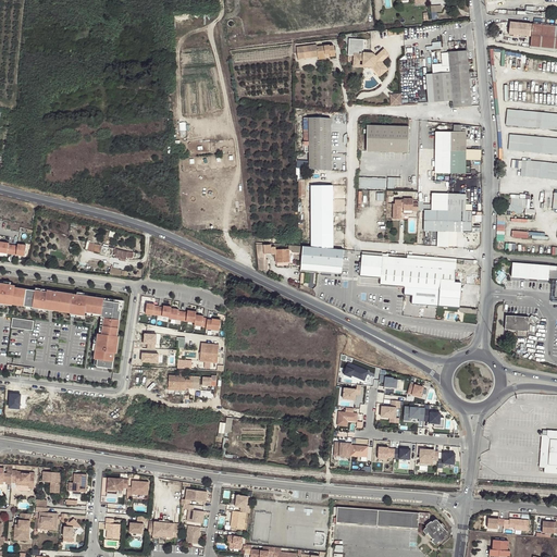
[(509,34),(514,35),(519,35),(531,36),(532,24),(510,22),(509,34)]
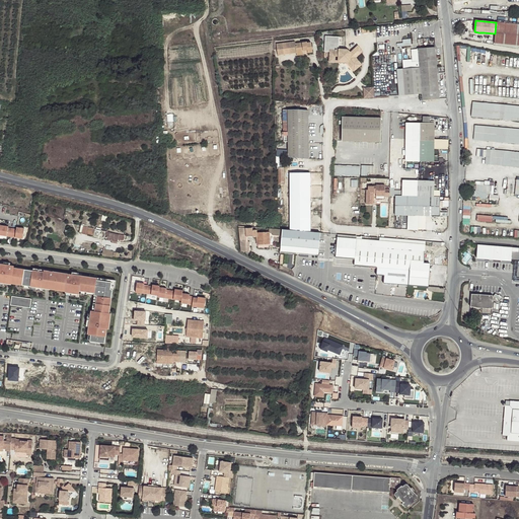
[(518,24),(497,22),(495,43),(518,45),(518,24)]
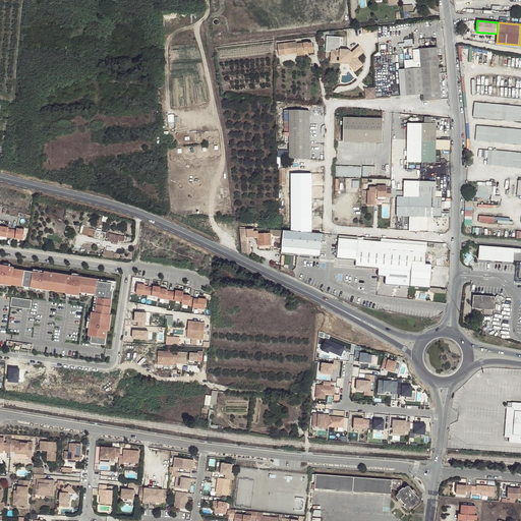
[(279,55),(298,53),(304,52),(304,51),(309,51),(309,52),(309,53),(313,52),(312,43),(308,43),(308,42),(296,44),(296,42),(278,44),(279,55)]
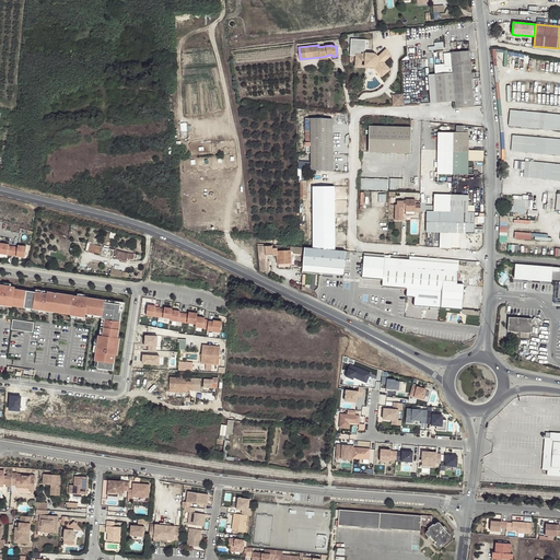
[(374,67),(375,69),(381,74),(384,72),(385,73),(389,70),(384,62),(392,56),(386,49),(378,56),(375,54),(362,53),(362,55),(356,54),(356,63),(362,63),(362,61),(365,61),(364,65),(364,66),(374,67)]
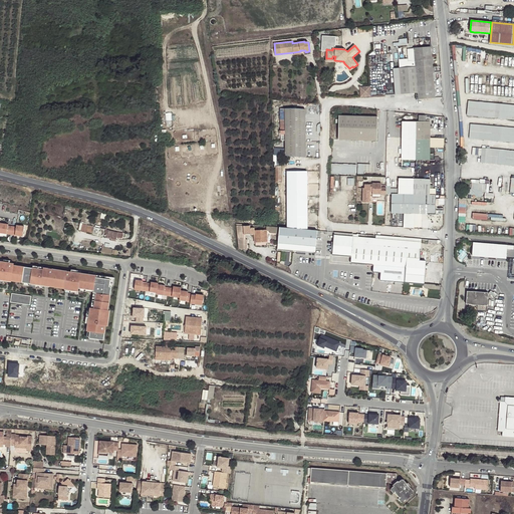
[(435,96),(431,47),(408,49),(409,67),(394,68),(396,94),(418,92),(419,97),(435,96)]
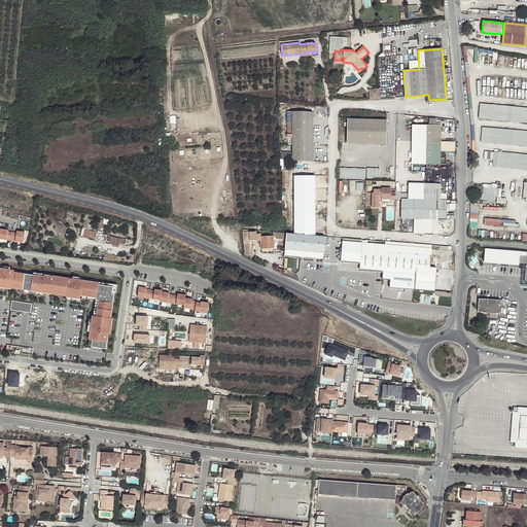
[(380,99),(379,88),(369,89),(369,99),(380,99)]
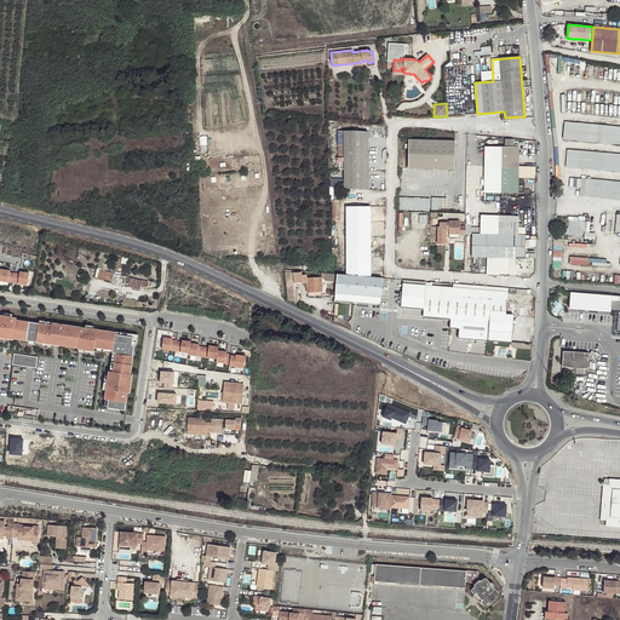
[(619,126),(566,121),(563,138),(619,143),(619,126)]
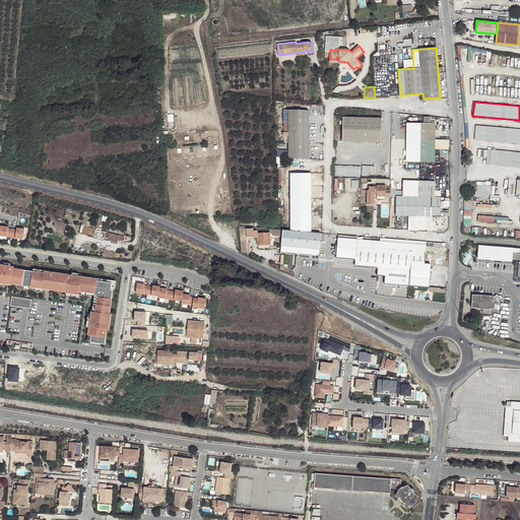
[(289,157),(311,158),(310,111),(288,110),(289,157)]
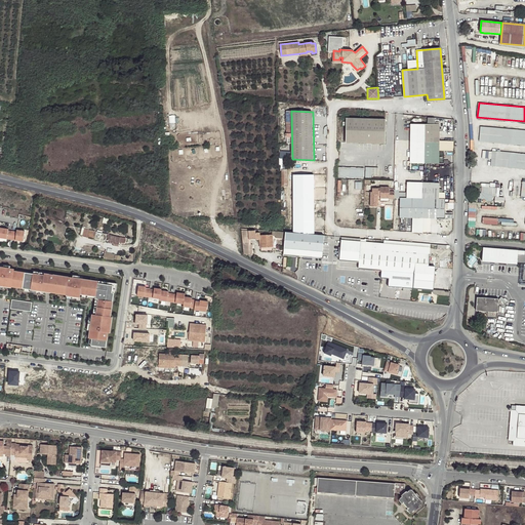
[(385,120),(347,118),(346,142),(384,143),(385,120)]
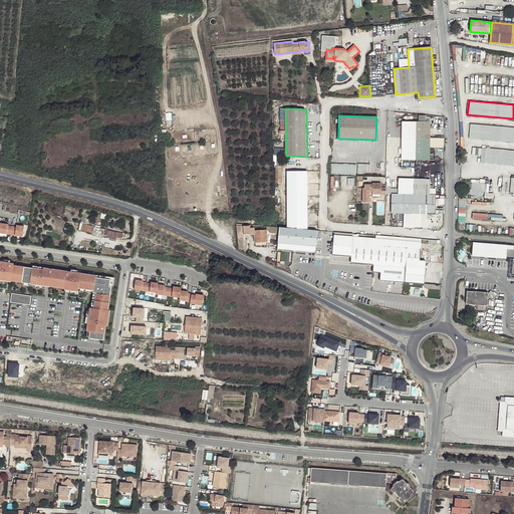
[(418,160),(419,121),(403,121),(402,160),(418,160)]
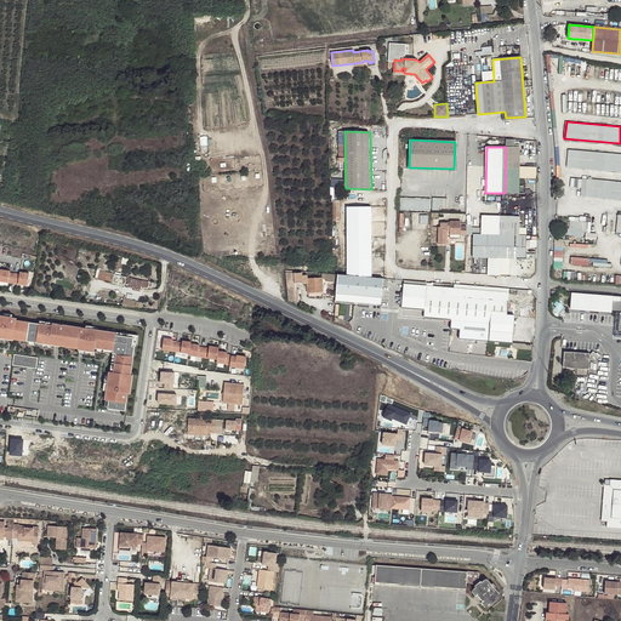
[(522,148),(506,147),(505,193),(522,193),(522,178),(539,178),(539,167),(522,166),(522,148)]
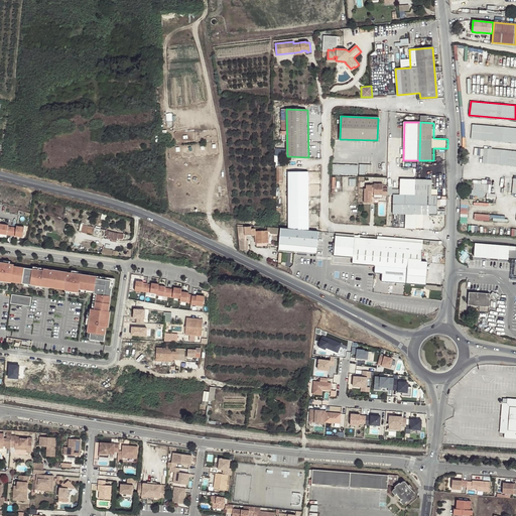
[(515,127),(473,124),(472,139),(515,142),(515,127)]
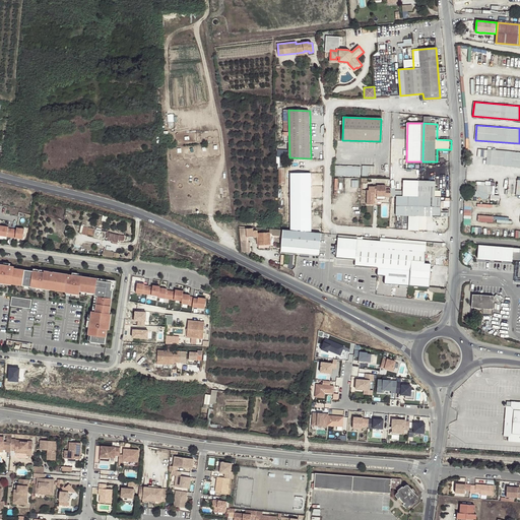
[(491,165),(519,167),(519,152),(492,150),(491,165)]
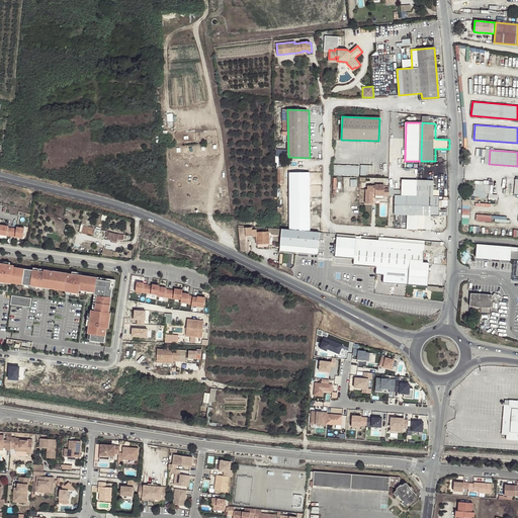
[(360,164),(360,175),(367,175),(367,172),(373,172),(373,164),(360,164)]
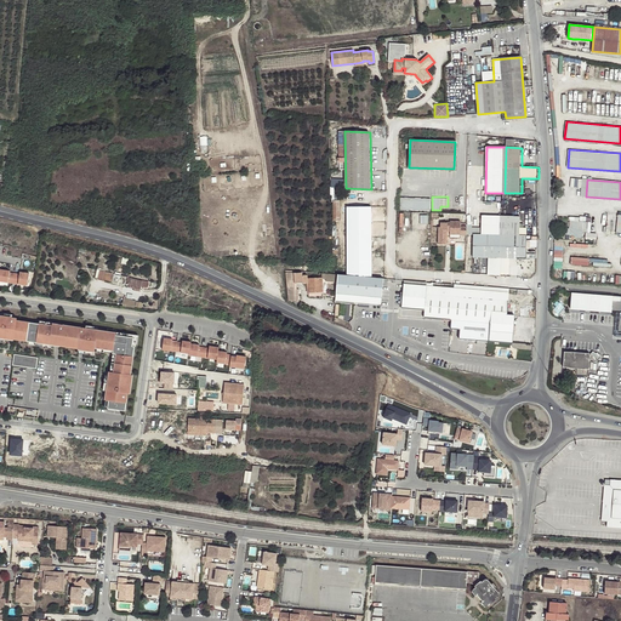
[(429,199),(400,198),(400,210),(429,211),(429,199)]
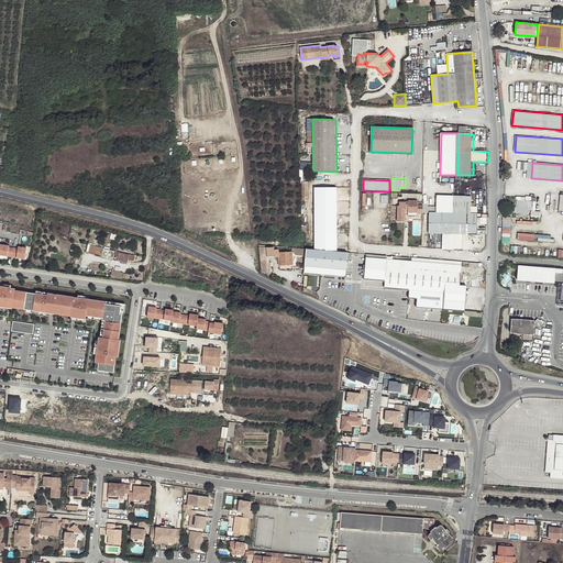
[(324,251),(324,187),(315,188),(315,250),(324,251)]
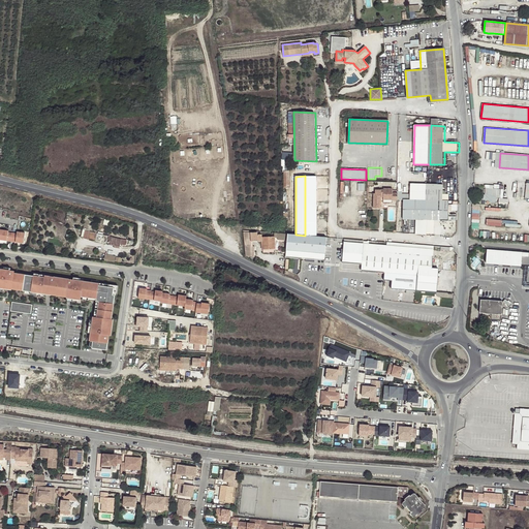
[(308,236),(316,237),(316,176),(305,176),(305,236),(308,236)]
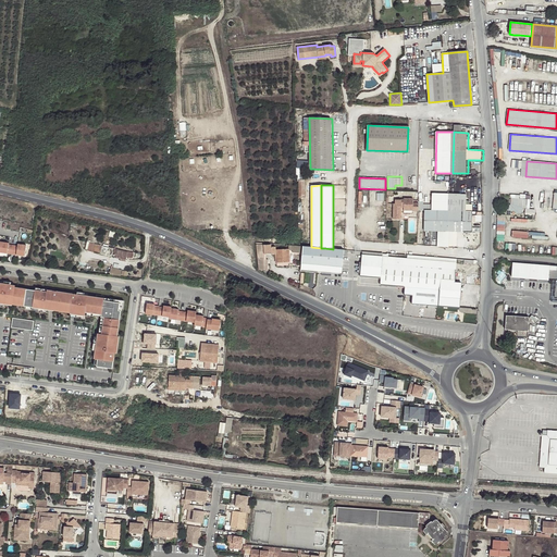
[(553,208),(555,194),(555,193),(545,192),(544,203),(544,208),(553,208)]
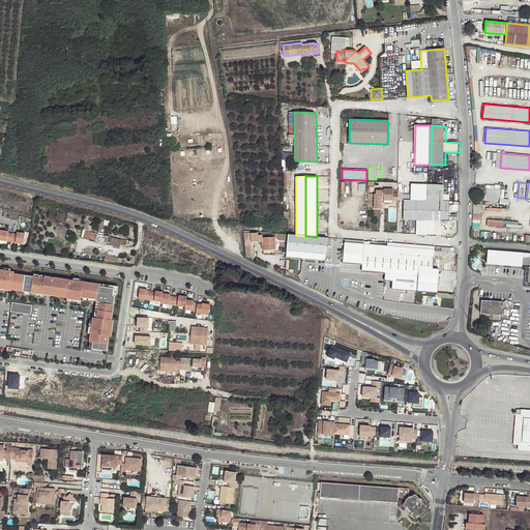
[(428,219),(429,184),(411,184),(410,201),(404,200),(404,219),(420,219),(428,219)]
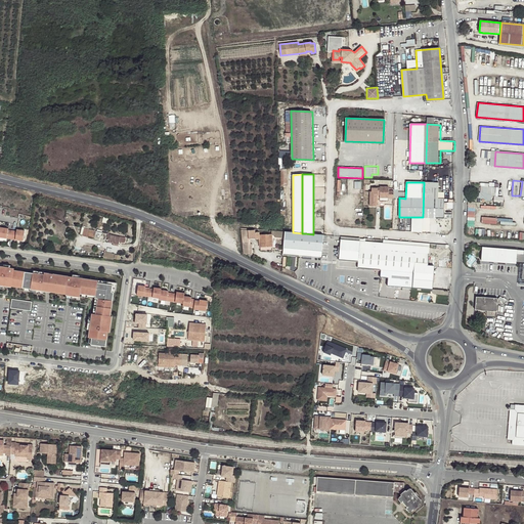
[(438,183),(424,182),(423,217),(429,217),(443,218),(444,199),(438,199),(438,183)]
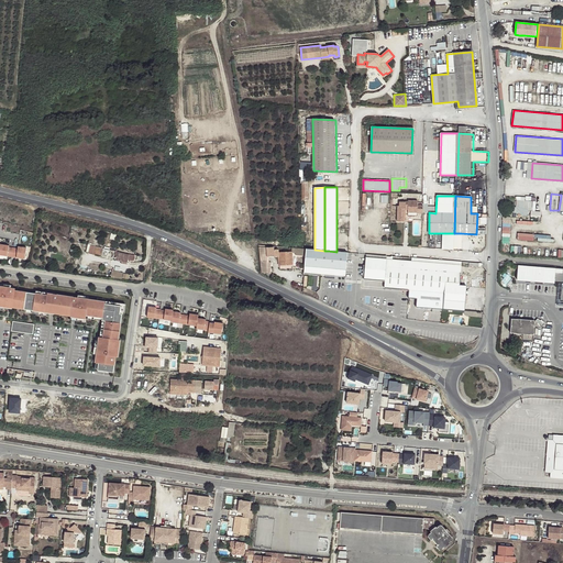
[(525,200),(517,200),(517,208),(525,210),(526,201),(526,200),(525,200)]
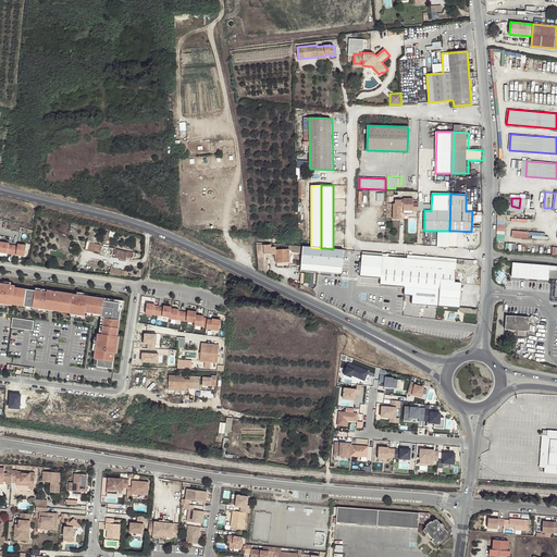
[(418,210),(418,201),(413,201),(413,199),(404,199),(404,200),(395,200),(395,203),(393,203),(393,219),(401,219),(401,208),(401,207),(404,207),(404,208),(405,210),(418,210)]
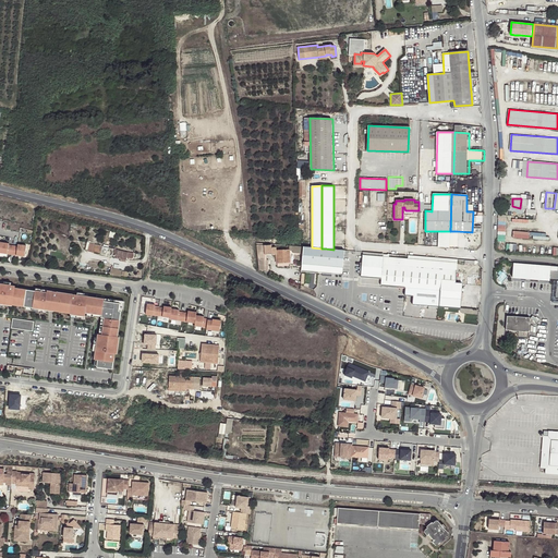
[(520,208),(512,206),(508,205),(507,209),(520,214),(523,214),(524,208),(520,208)]
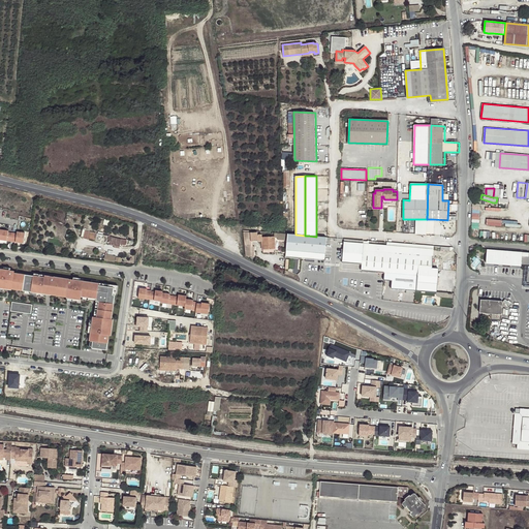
[(8,230),(1,229),(0,238),(0,240),(11,242),(12,232),(8,231),(8,230)]
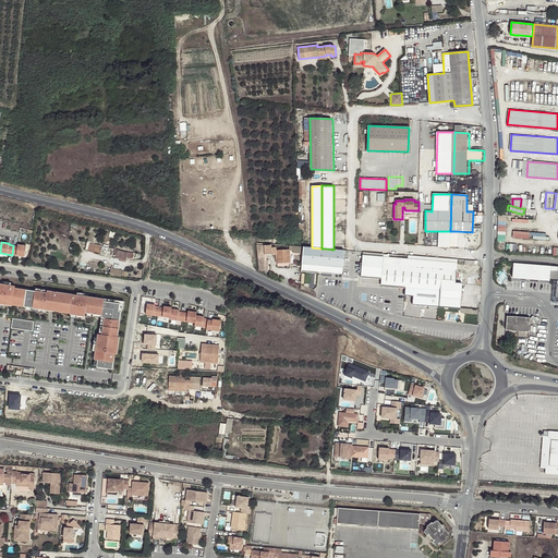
[(17,246),(13,245),(12,255),(25,256),(26,245),(17,244),(17,246)]
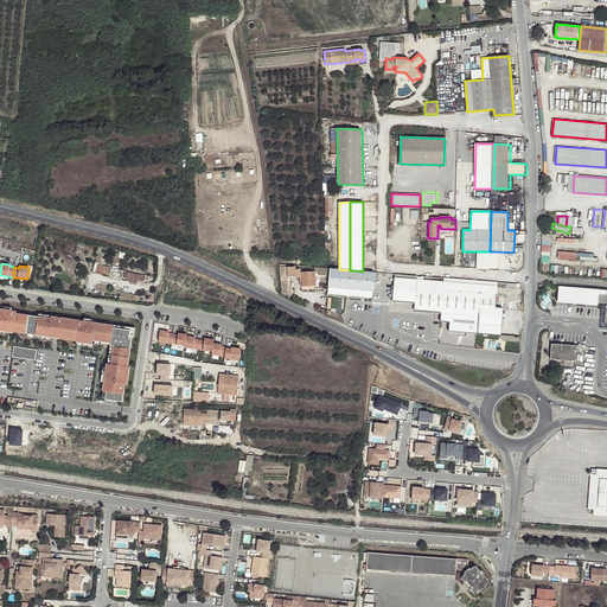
[(372,298),(375,273),(363,272),(353,270),(350,270),(339,269),(331,268),(331,276),(330,292),(331,292),(330,294),(338,295),(338,292),(362,294),(360,298),(372,298)]
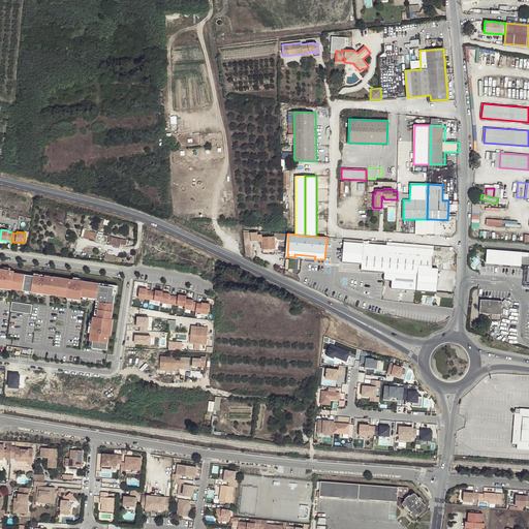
[(121,239),(109,237),(107,240),(110,240),(109,244),(119,246),(121,239)]
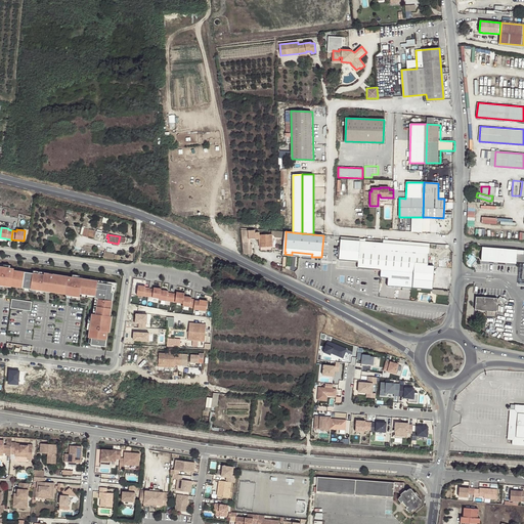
[(360,241),(360,237),(353,237),(353,241),(341,239),(340,260),(358,261),(360,241)]
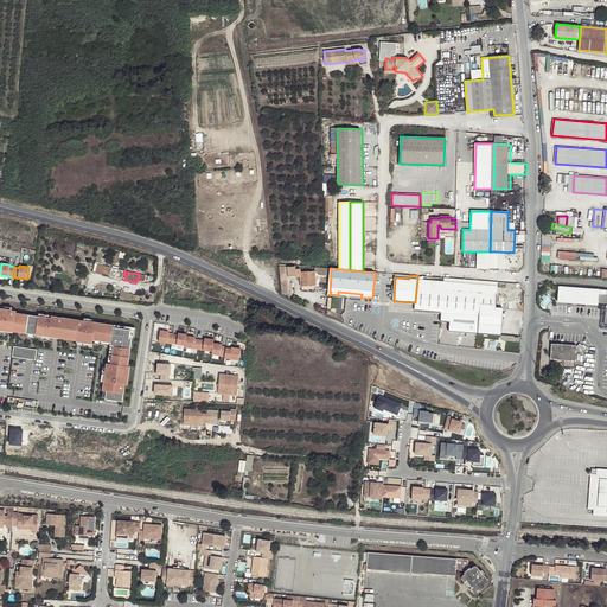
[(448,331),(500,336),(503,308),(496,307),(497,286),(479,285),(441,281),(417,279),(415,302),(415,311),(441,313),(440,321),(449,323),(448,331)]
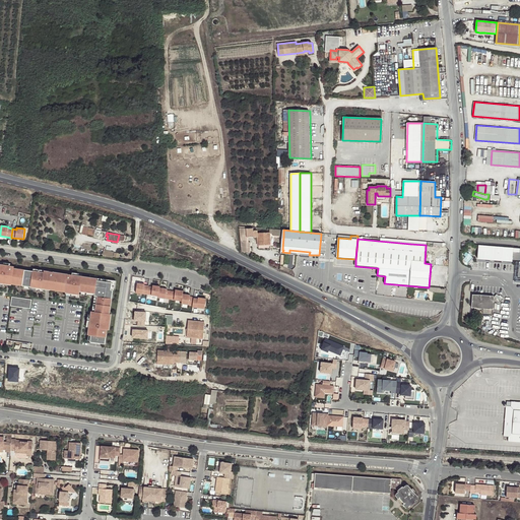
[(241,240),(241,251),(249,253),(250,242),(247,242),(247,240),(241,240)]
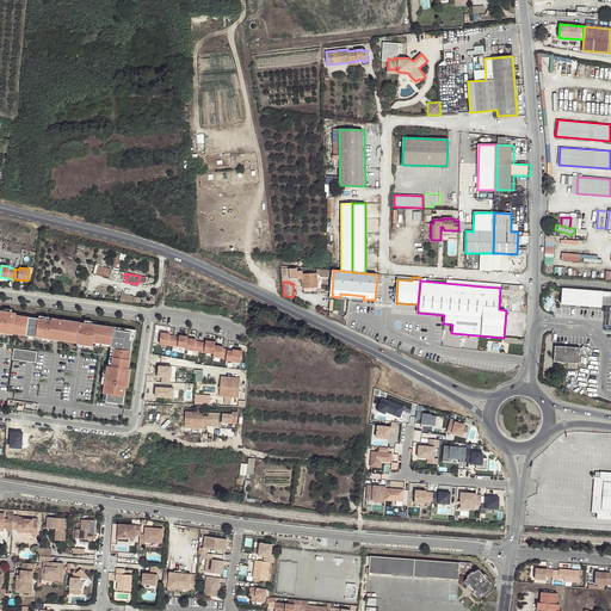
[(610,306),(610,292),(562,289),(561,304),(571,306),(572,306),(572,303),(576,303),(575,307),(580,308),(581,306),(602,307),(602,306),(610,307),(610,306)]
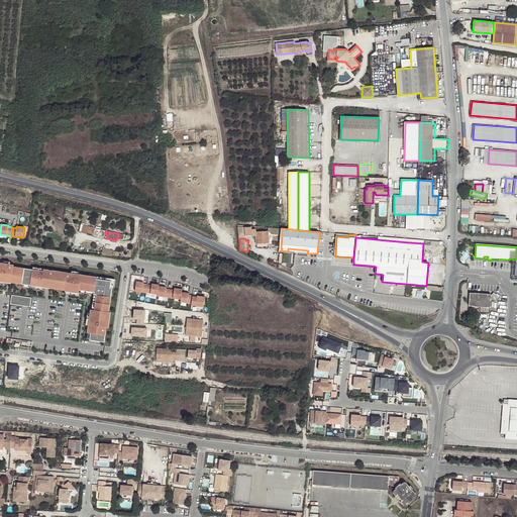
[(103,247),(102,253),(118,256),(119,250),(103,247)]
